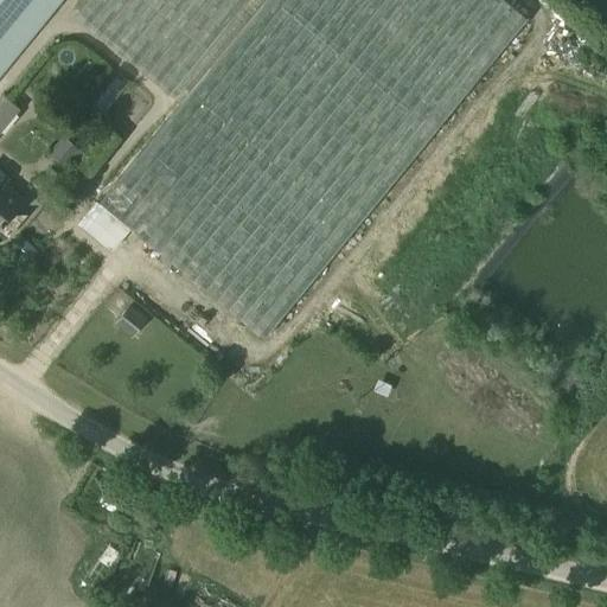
[(0,0),(0,42),(34,0),(0,0)]
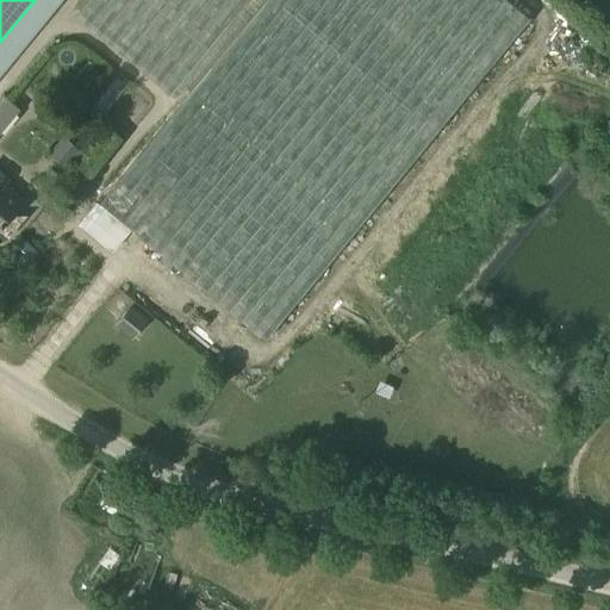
[(247,0),(88,0),(76,16),(170,93),(247,0)]
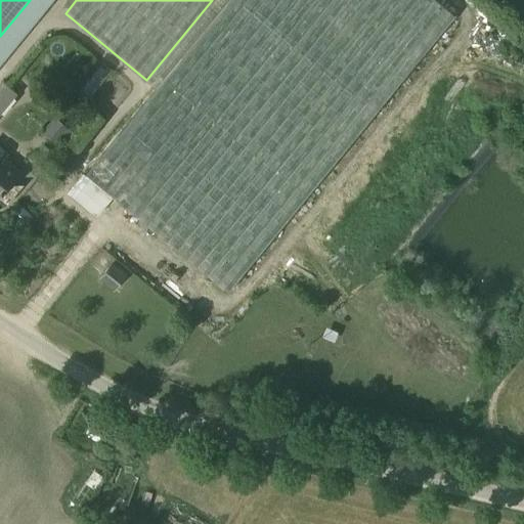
[(455,15),(436,0),(228,0),(86,173),(228,291),(455,15)]
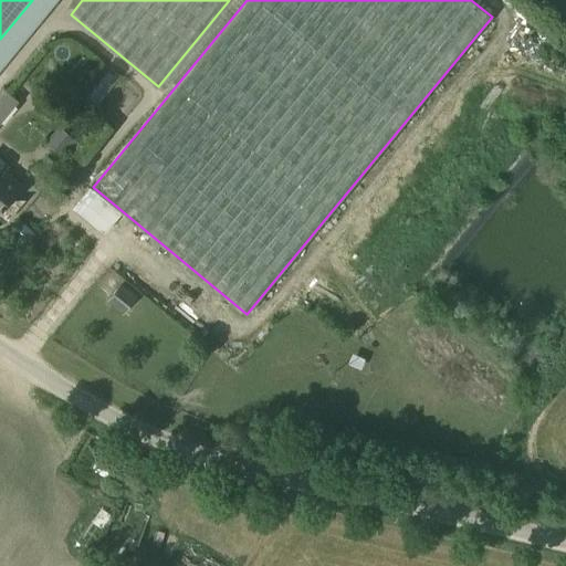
[(55,124),(44,143),(63,154),(74,136),(55,124)]
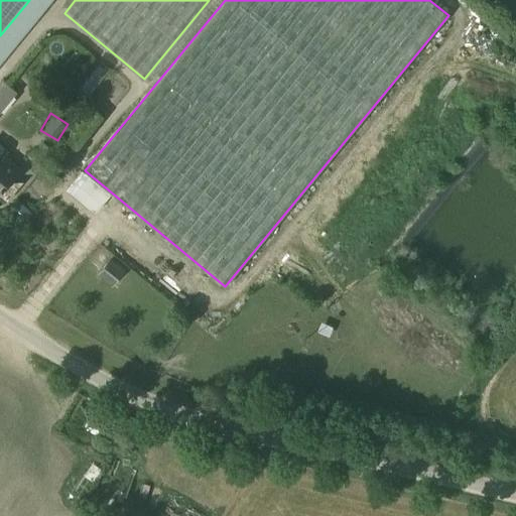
[(0,191),(19,168),(0,152),(0,191)]
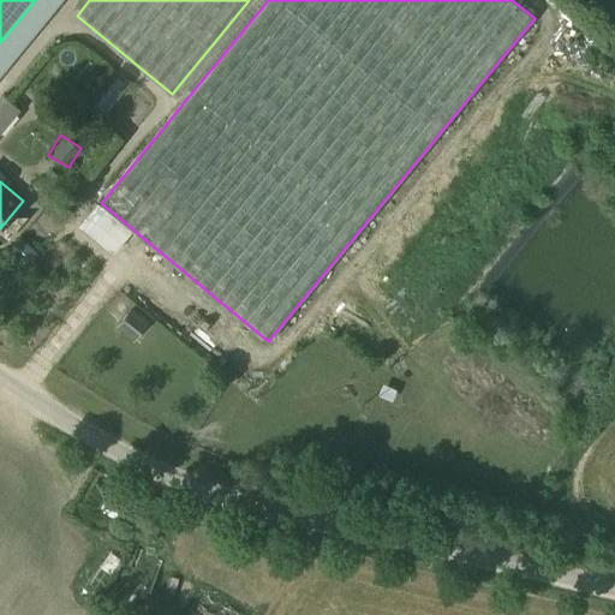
[(130,233),(99,207),(83,227),(114,252),(130,233)]
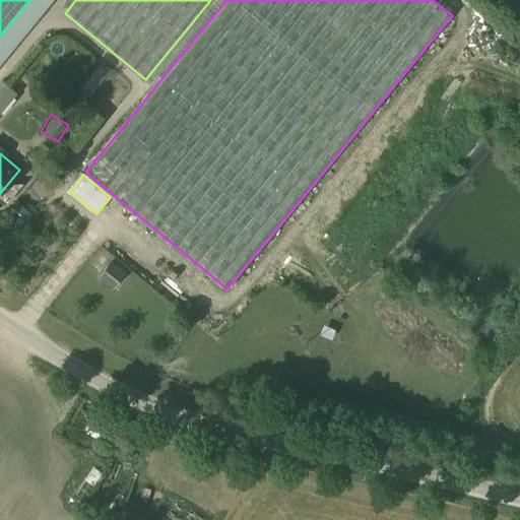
[(126,271),(112,259),(99,276),(113,287),(126,271)]
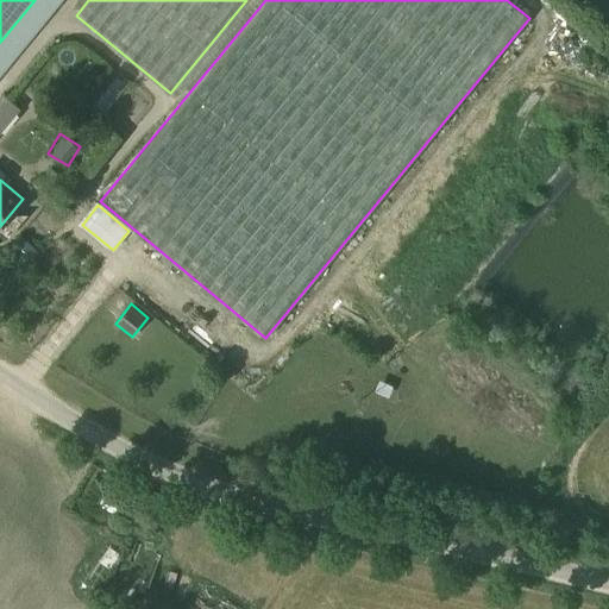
[(100,585),(119,553),(107,545),(87,578),(100,585)]
